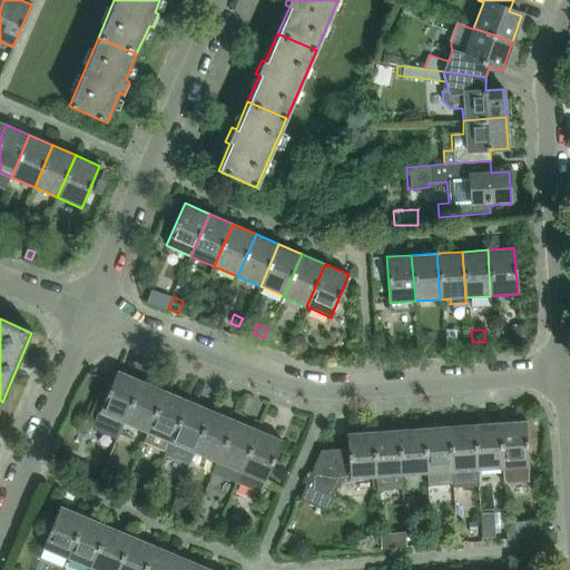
[(445,331),(445,340),(457,340),(457,331),(445,331)]
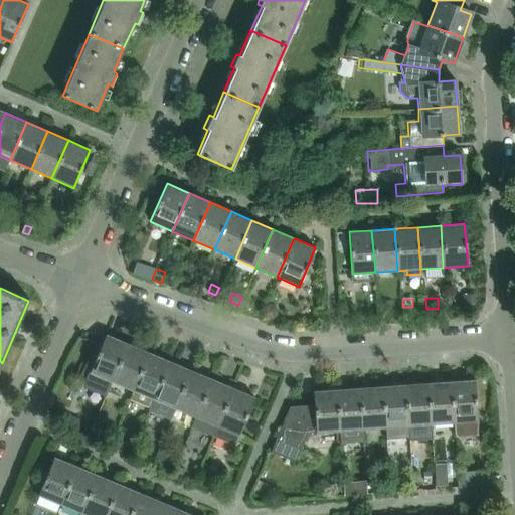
[(277,313),(275,309),(275,307),(269,304),(268,307),(264,315),(274,319),(277,313)]
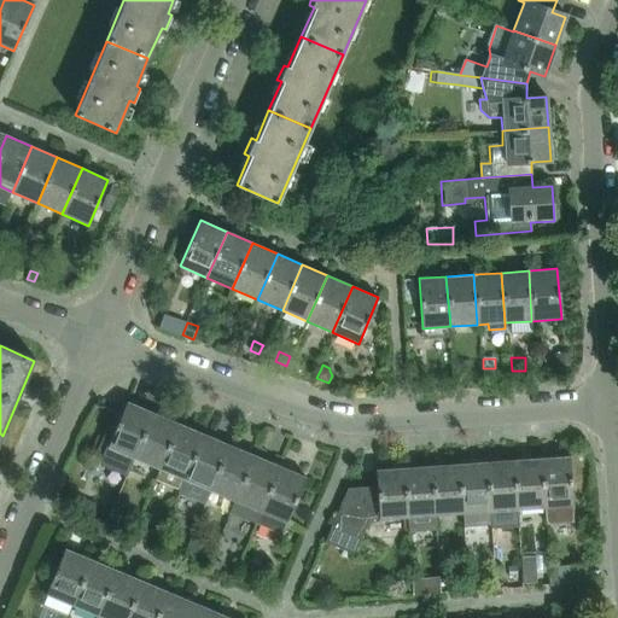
[(108,448),(109,448),(134,459),(153,413),(127,401),(108,448)]
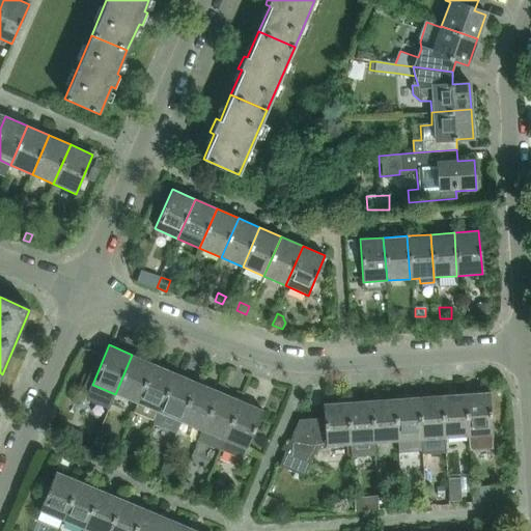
[(115,394),(137,403),(154,364),(132,355),(115,394)]
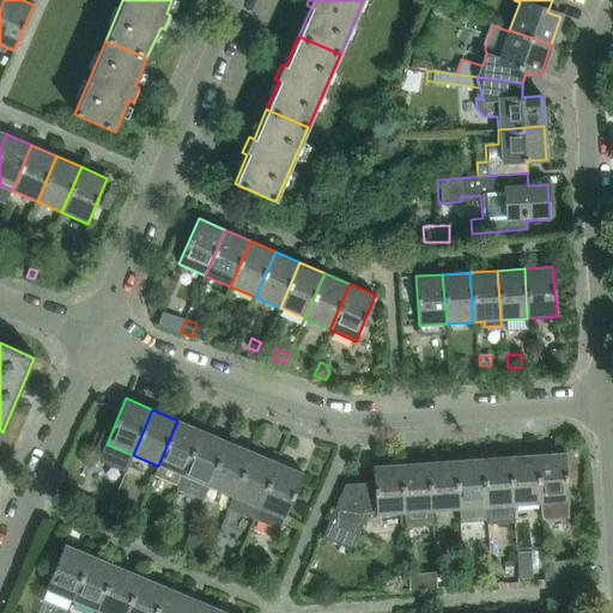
[(181,475),(183,477),(202,430),(177,420),(158,466),(159,466),(156,475),(177,484),(181,475)]
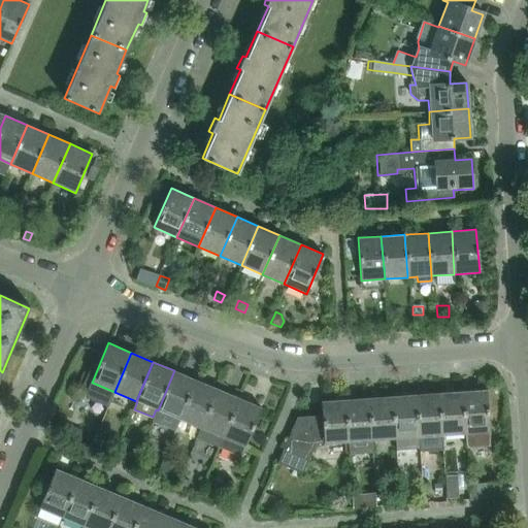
[(174,370),(158,410),(179,420),(196,380),(174,370)]
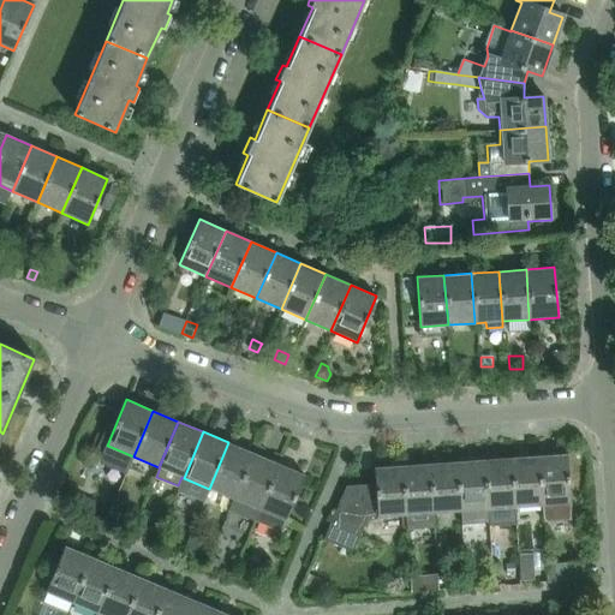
[(209,489),(233,499),(254,453),(228,442),(209,489)]
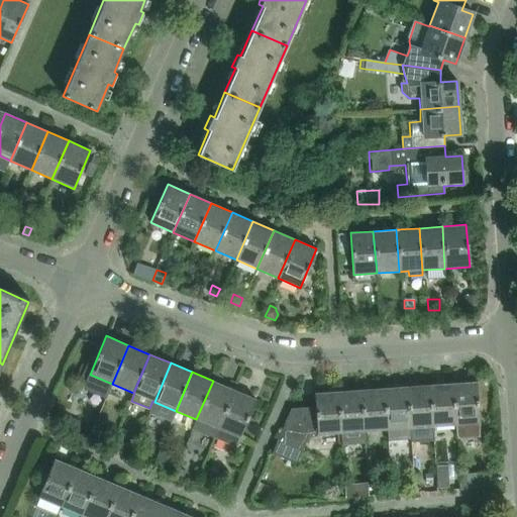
[(196,419),(217,428),(233,390),(213,381),(196,419)]
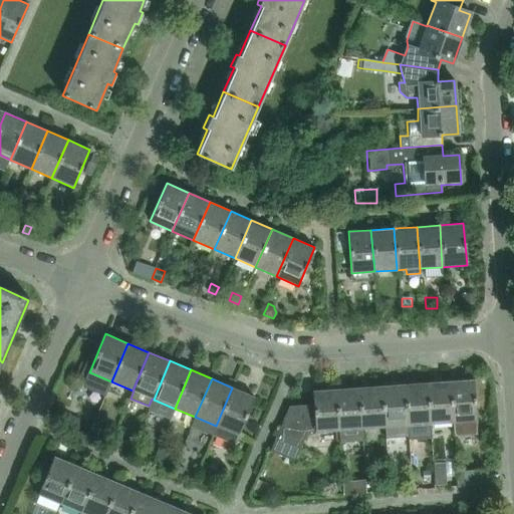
[(476,435),(475,421),(476,421),(473,378),(449,380),(452,423),(454,422),(455,437),(476,435)]
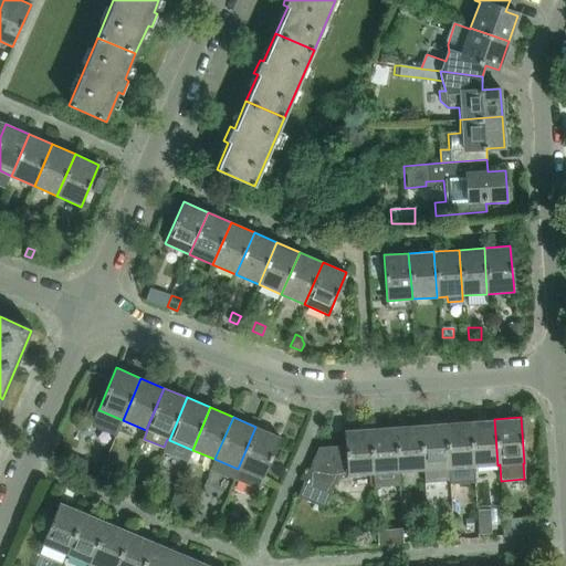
[(472,467),(498,465),(494,419),(470,421),(472,467)]
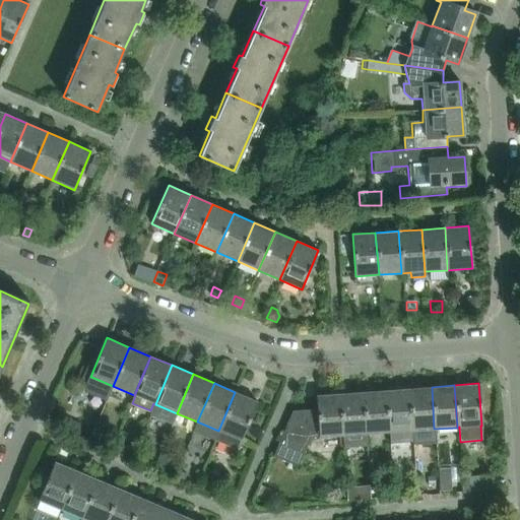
[(411,431),(434,429),(432,387),(408,388),(411,431)]
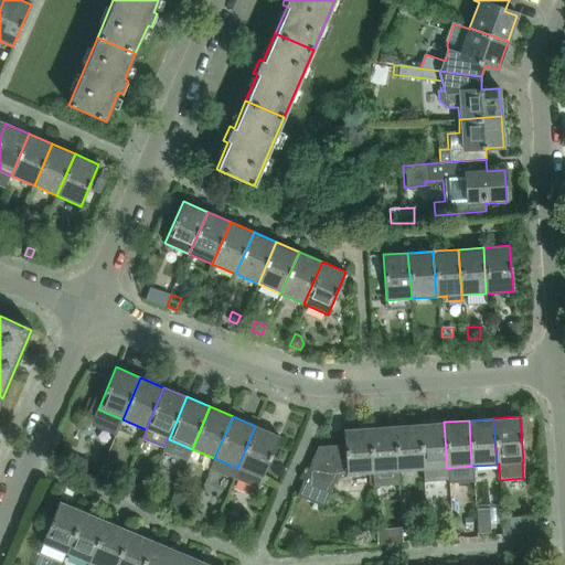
[(422,469),(447,468),(444,422),(418,424),(422,469)]
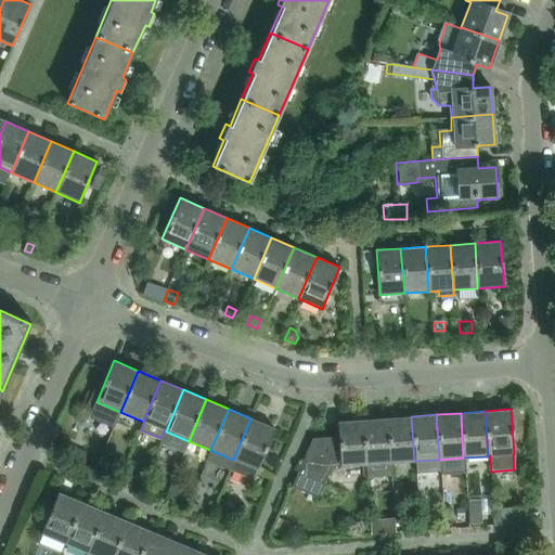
[(390,463),(414,461),(411,416),(387,418),(390,463)]
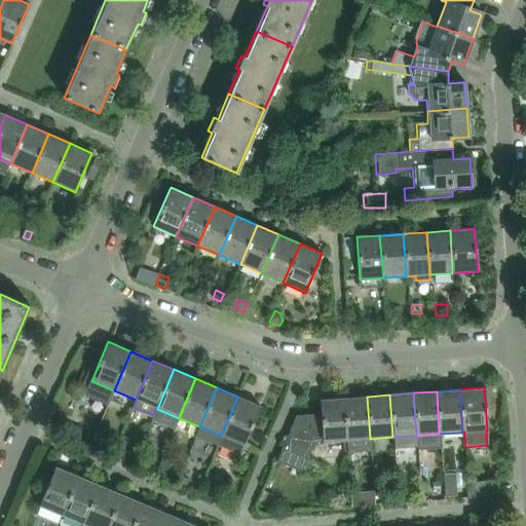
[(260,406),(237,397),(221,436),(217,445),(239,454),(260,406)]
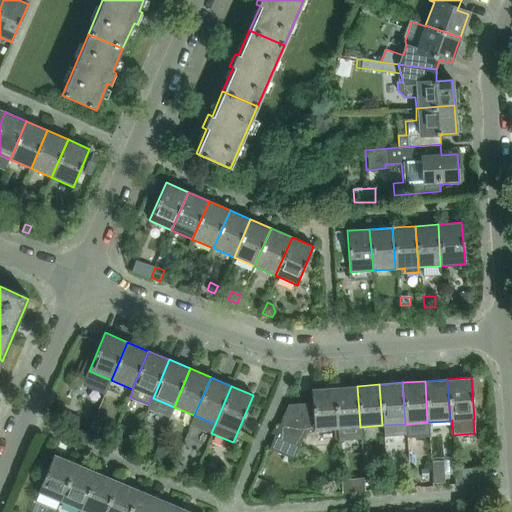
[(334,387),(337,428),(360,427),(357,386),(334,387)]
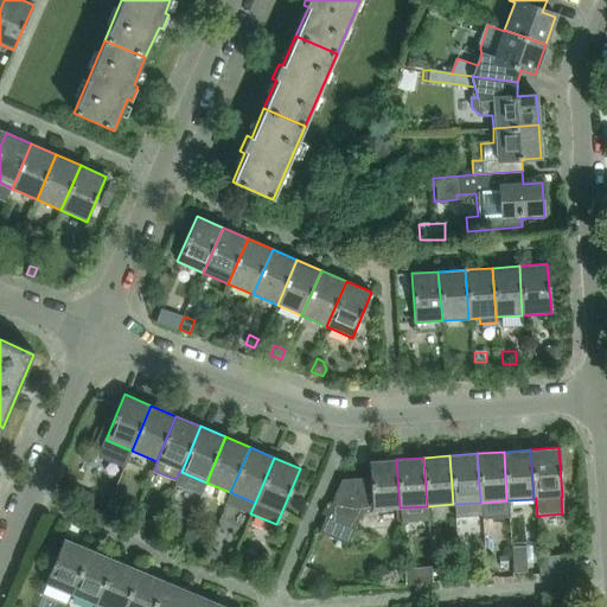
[(362,510),(400,508),(396,459),(369,461),(370,478),(342,479),(319,532),(347,544),(362,510)]
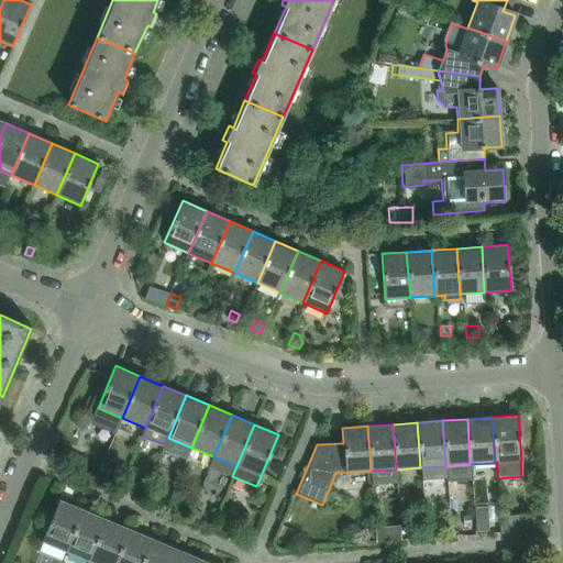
[(125,477),(120,488),(127,490),(132,481),(125,477)]
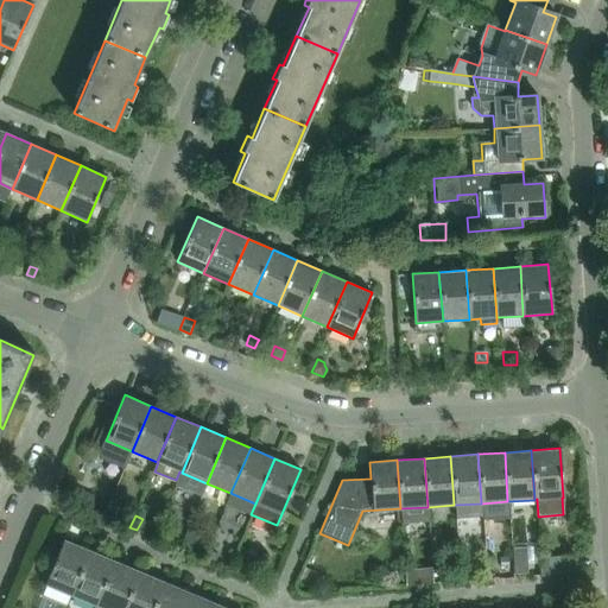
[(188,529),(179,548),(191,552),(200,533),(188,529)]
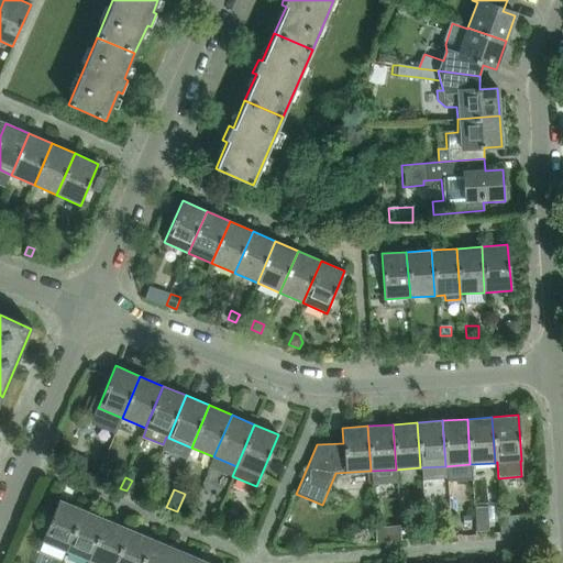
[(42,542),(66,552),(84,510),(59,499),(42,542)]
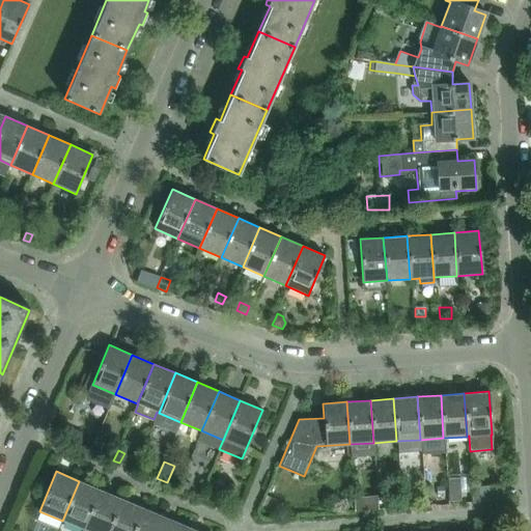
[(459,477),(446,478),(448,502),(462,501),(459,477)]
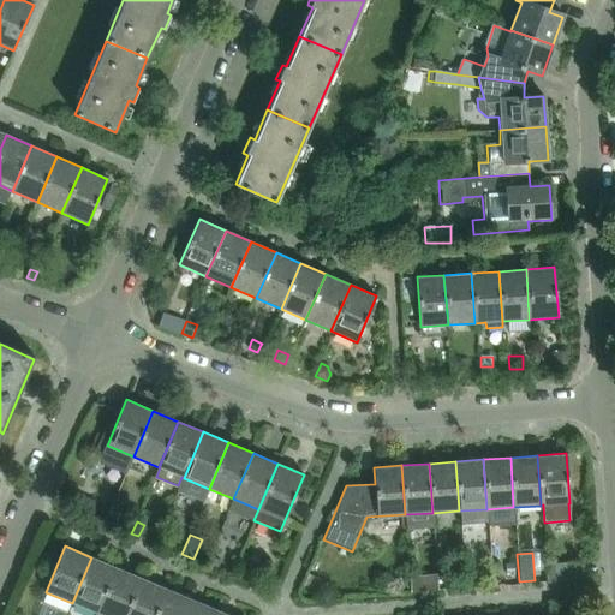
[(209,556),(207,563),(218,568),(221,560),(209,556)]
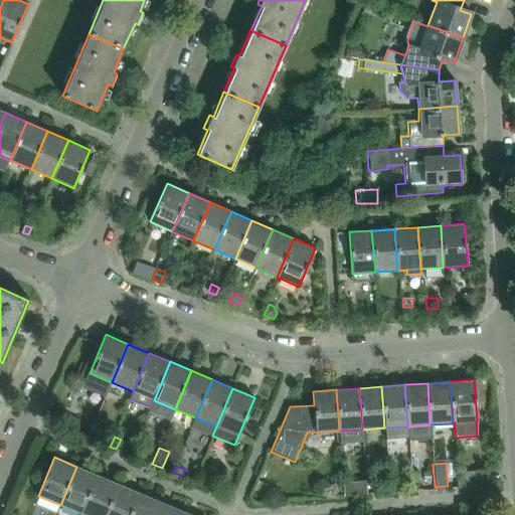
[(60,505),(81,514),(98,475),(76,467),(60,505)]
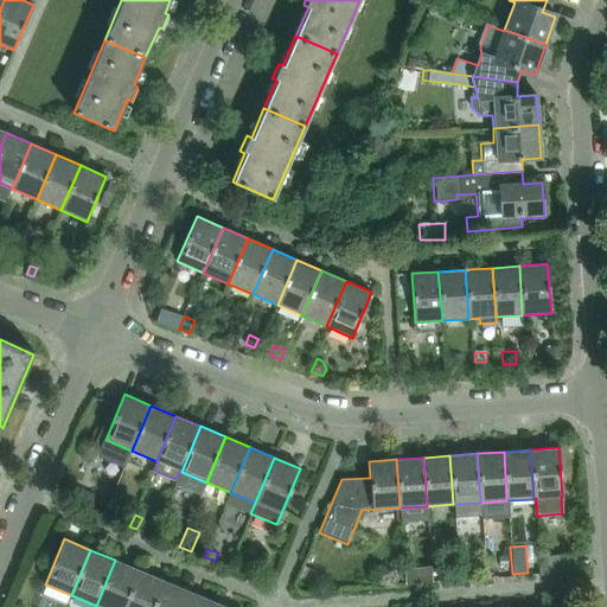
[(246,553),(240,566),(254,573),(260,558),(246,553)]
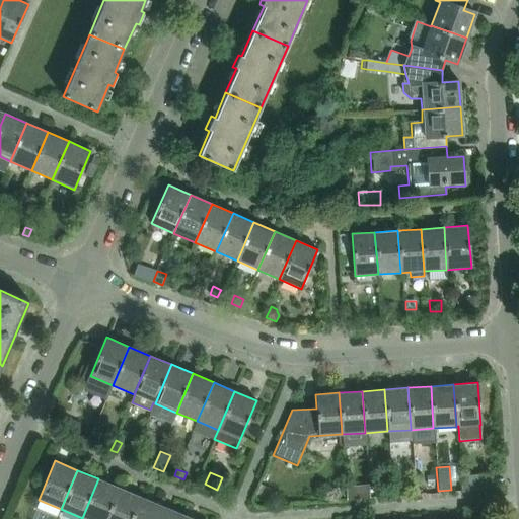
[(483,488),(482,472),(460,474),(461,489),(483,488)]
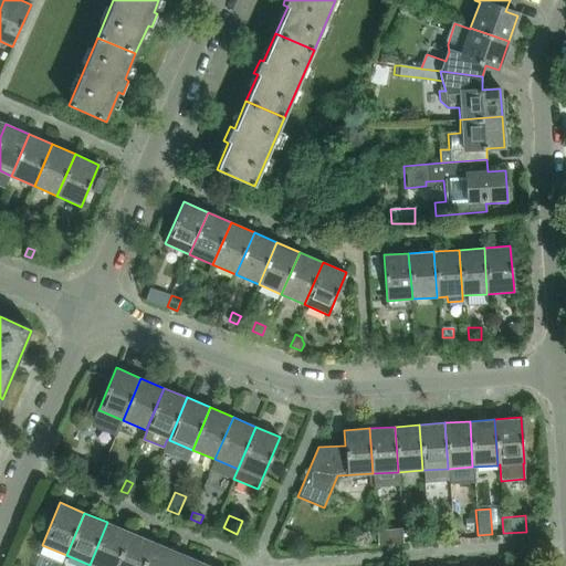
[(115,565),(130,532),(107,522),(90,565),(92,565),(115,565)]
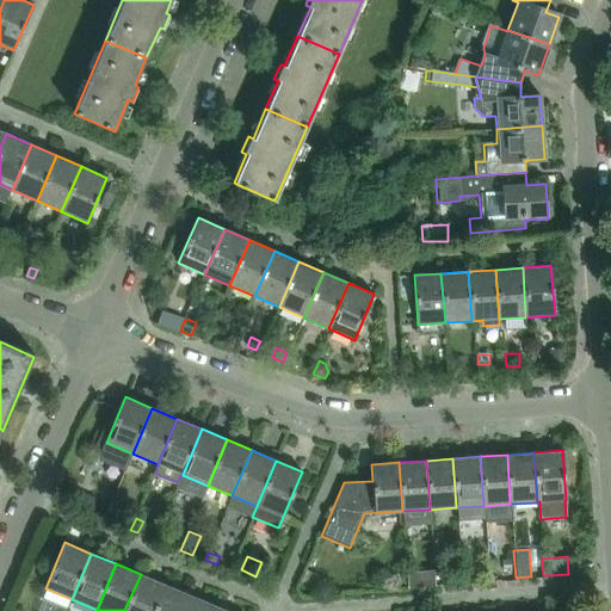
[(433,571),(420,572),(421,587),(434,586),(433,571)]
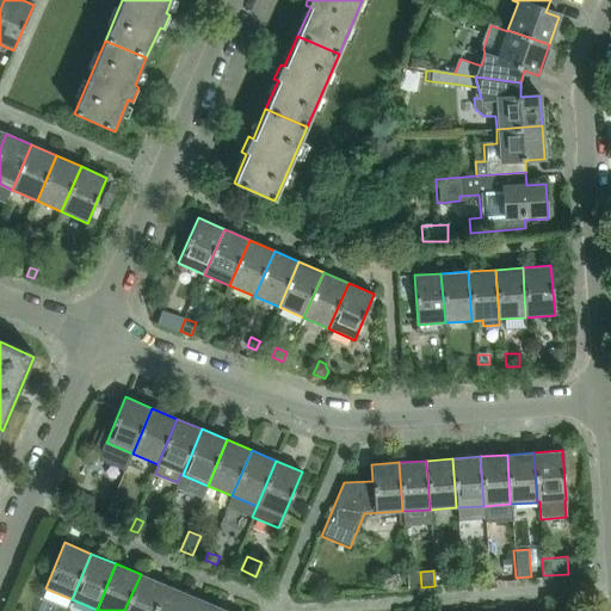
[(461,571),(449,572),(449,586),(461,585),(461,571)]
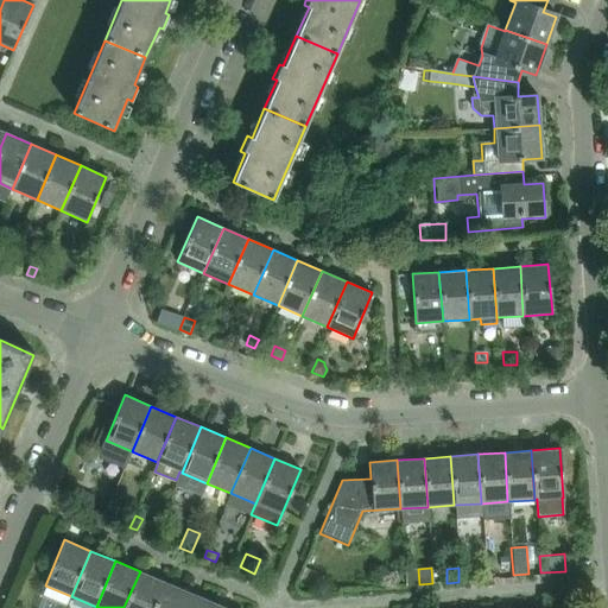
[(321,575),(309,570),(305,578),(316,584),(321,575)]
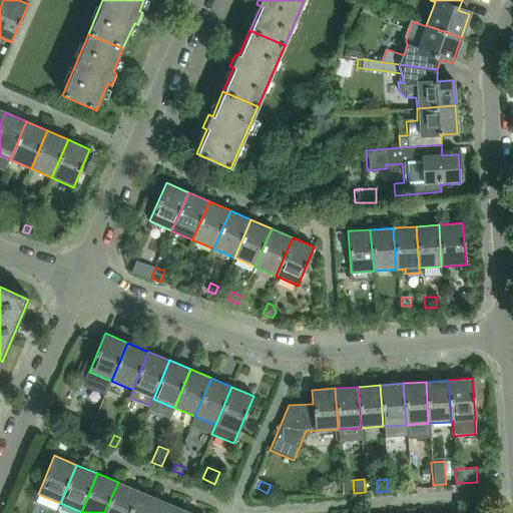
[(104,512),(129,512),(139,491),(118,482),(104,512)]
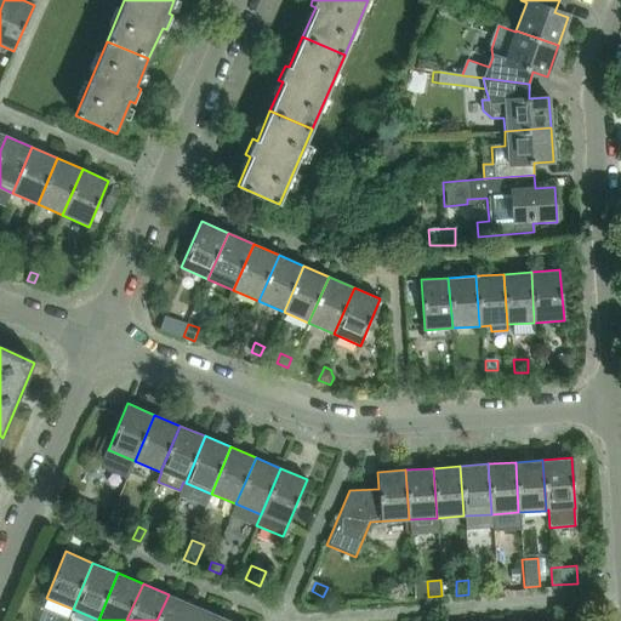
[(186,620),(193,605),(169,594),(157,620),(186,620)]
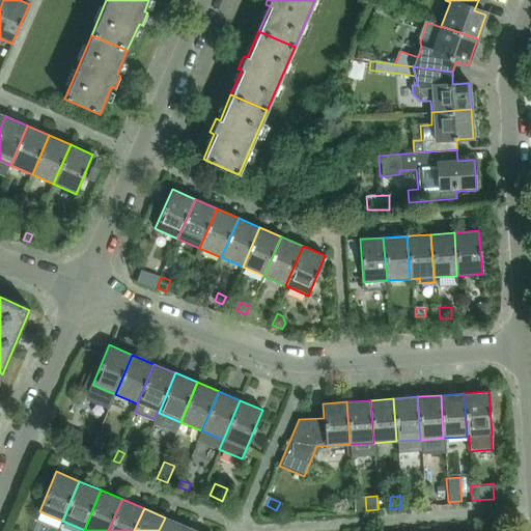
[(159,530),(185,530),(187,526),(165,518),(159,530)]
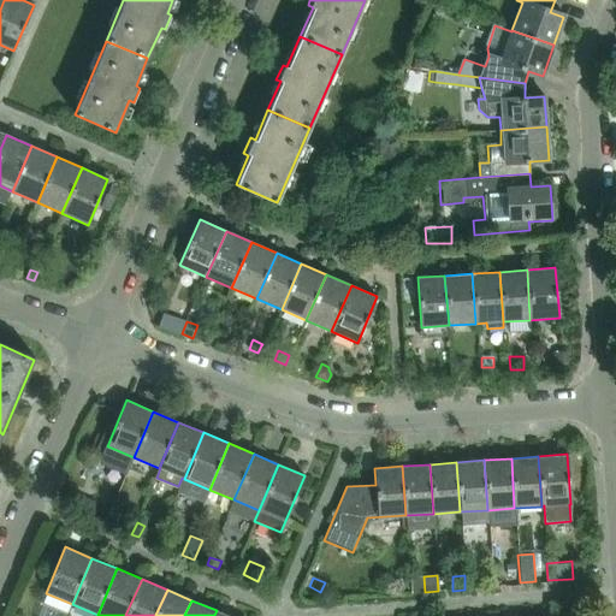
All buildings are outlined.
